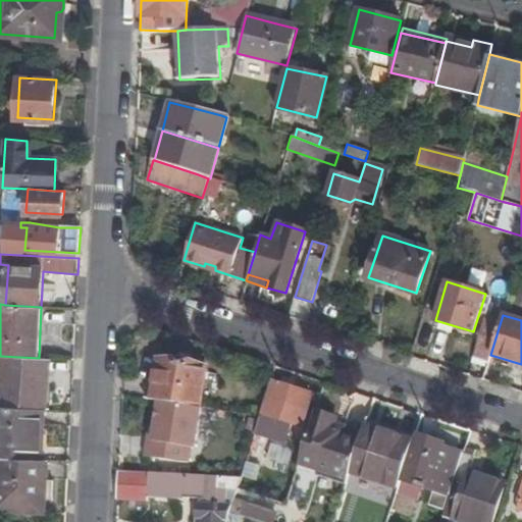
[(473,357),(488,362),(490,355),(501,321),(485,317),(477,343),(473,357)]
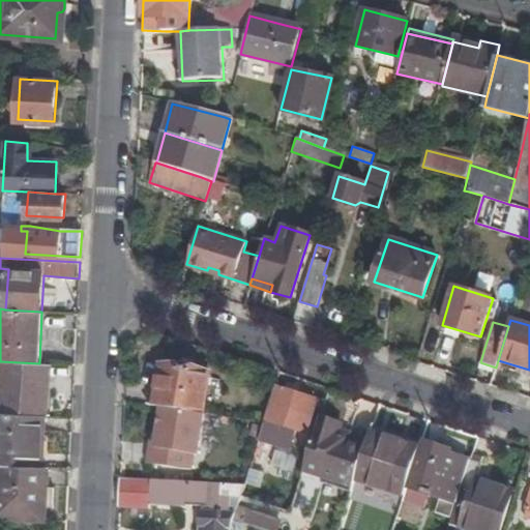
[(0,413),(43,415),(47,363),(39,363),(0,361),(0,367),(0,413)]
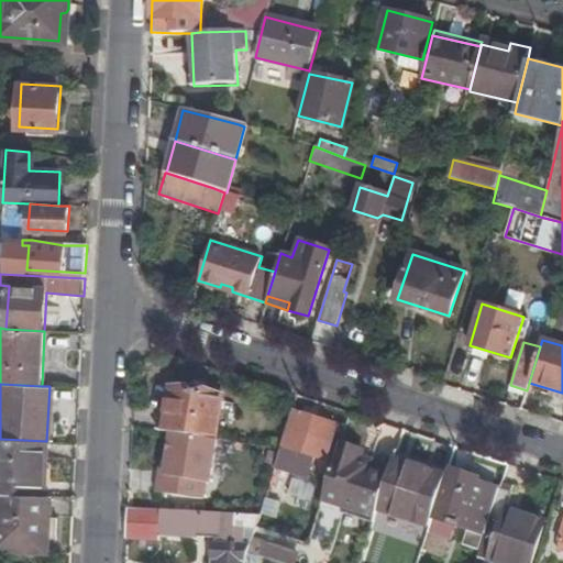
[(170,386),(164,430),(174,432),(214,439),(221,395),(170,386)]
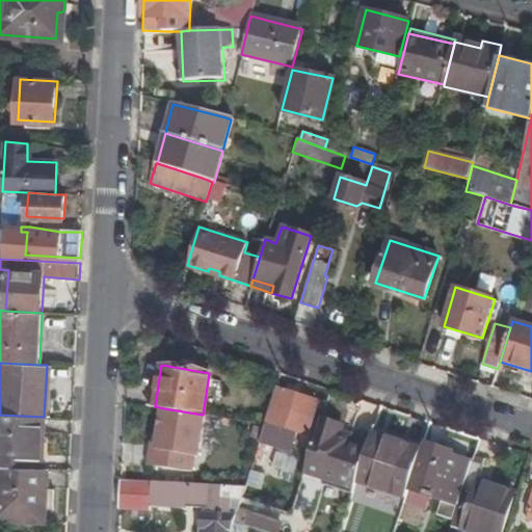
[(266,425),(261,440),(291,449),(296,433),(285,430),(286,426),(297,429),(307,432),(317,401),(282,390),(271,421),(267,420),(266,425)]
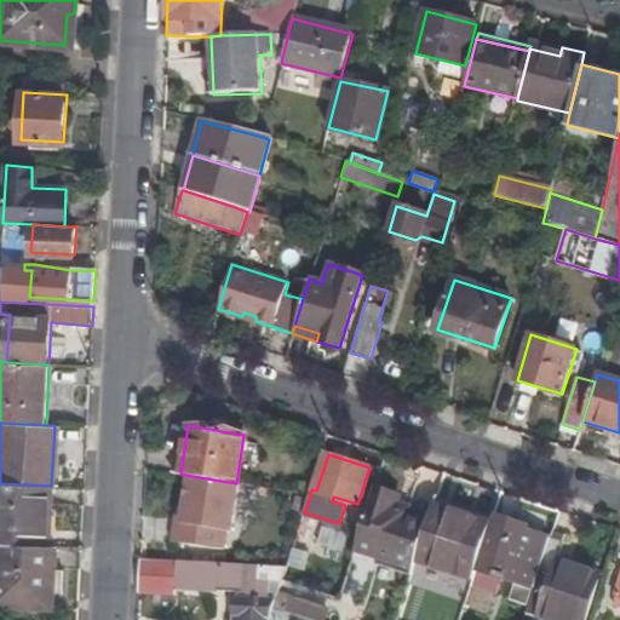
[(236,483),(191,476),(185,517),(176,516),(173,533),(227,541),(236,483)]
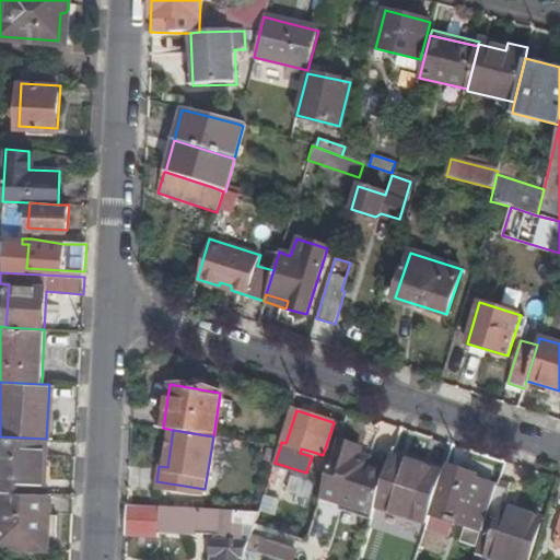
[(0,491),(46,494),(48,440),(46,439),(0,436),(0,491)]
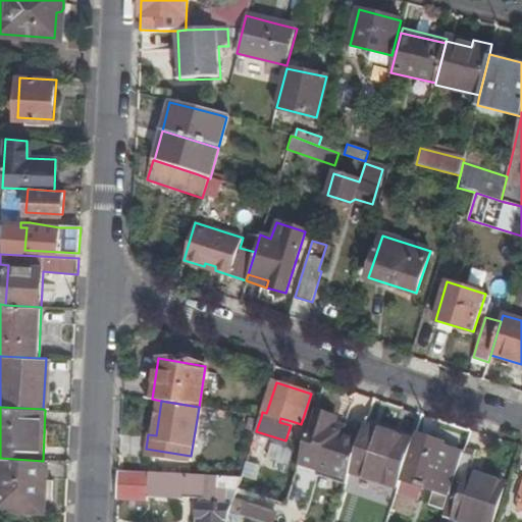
[(333,423),(314,416),(301,456),(318,461),(317,467),(349,476),(350,472),(360,440),(330,431),(333,423)]
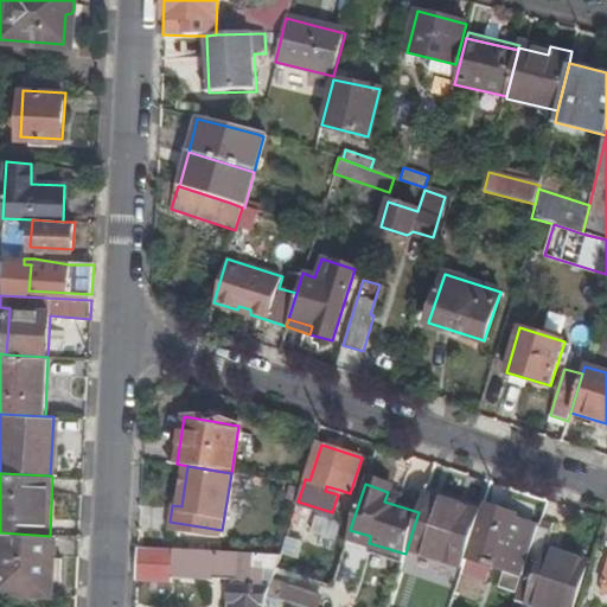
[(422,503),(388,492),(384,502),(419,512),(422,503)]
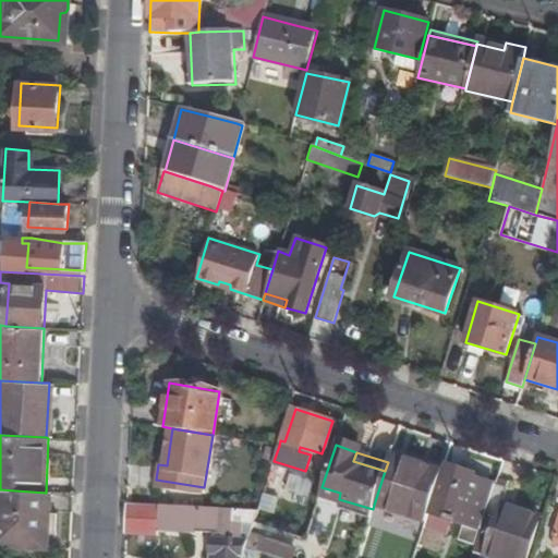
[(441,473),(389,457),(388,462),(385,471),(374,505),(425,522),(429,511),(441,473)]
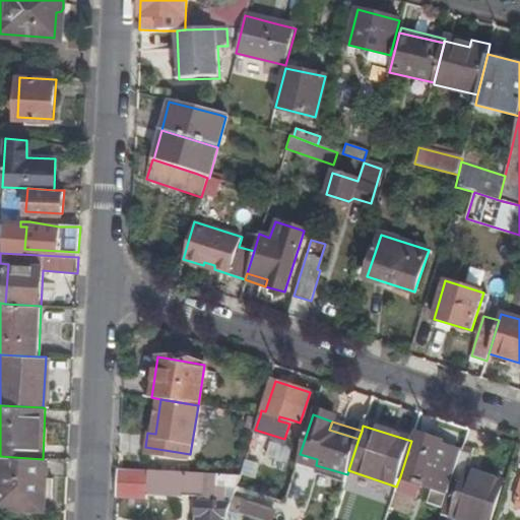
[(414,432),(411,441),(400,476),(448,493),(461,452),(462,451),(443,444),(444,442),(414,432)]
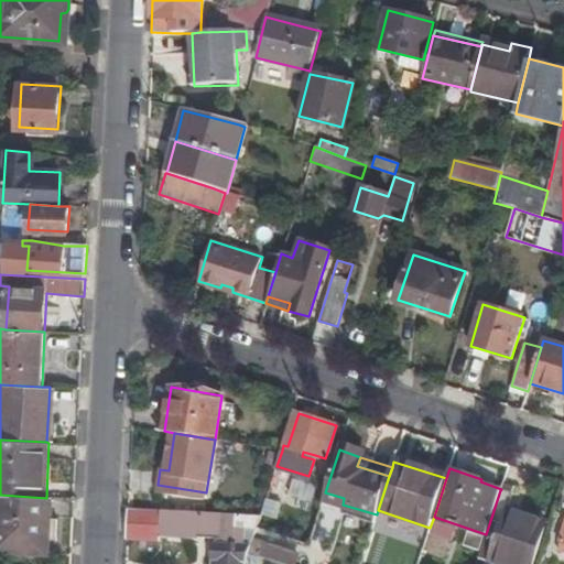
[(512,494),(500,490),(486,534),(478,557),(497,563),(532,563),(542,530),(506,518),(512,494)]
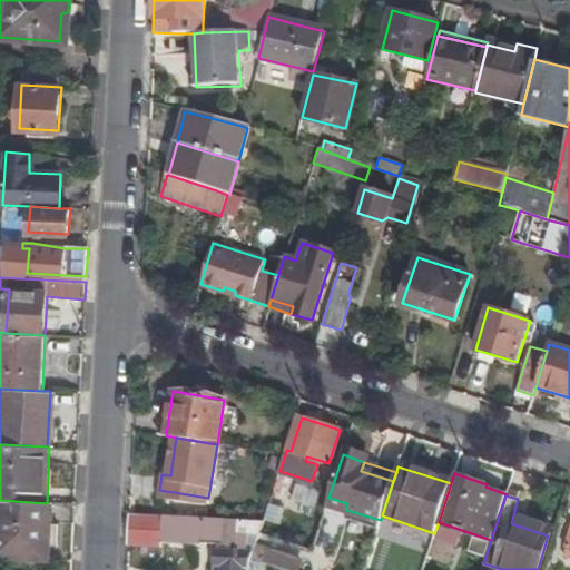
[(328,498),(312,549),(332,556),(344,518),(377,528),(381,520),(346,510),(347,503),(328,498)]
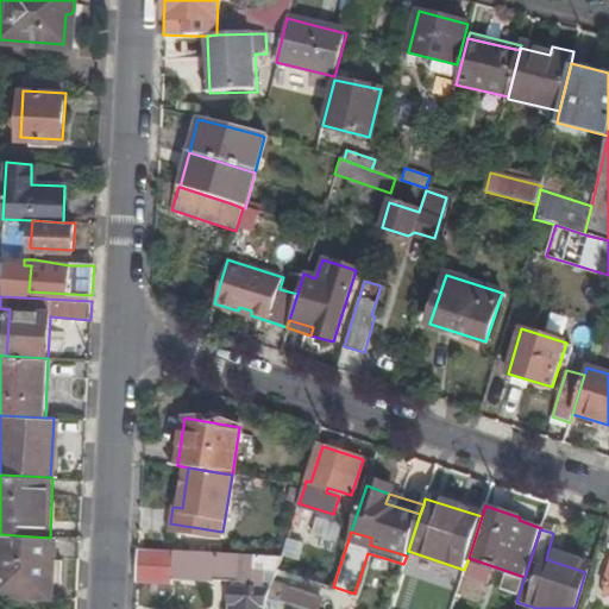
[(0,595),(52,597),(56,538),(50,538),(0,534),(0,595)]
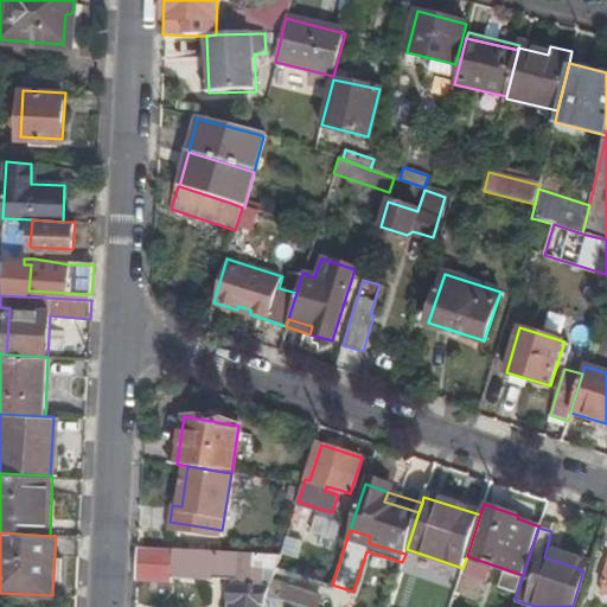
[(136,547),(135,580),(170,582),(170,574),(210,576),(210,577),(227,579),(228,604),(231,604),(231,606),(262,606),(267,594),(276,567),(280,555),(177,549),(136,547)]
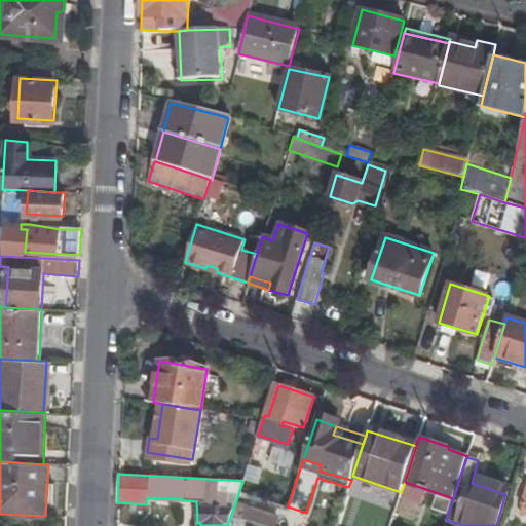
[(279,525),(286,509),(245,496),(237,519),(262,525),(279,525)]
